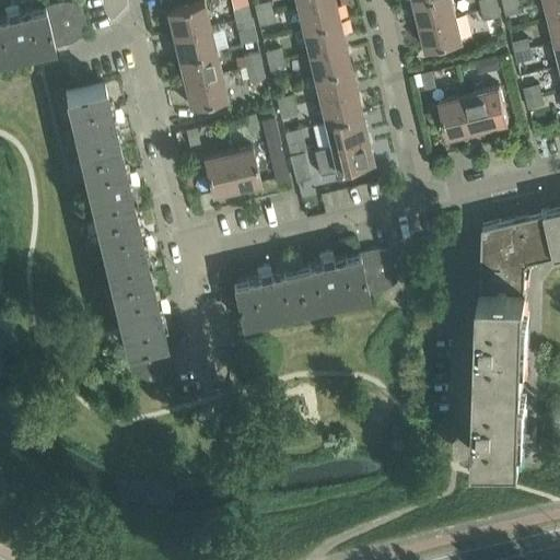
[(257,14),(272,11),(270,0),(255,3),(257,14)]
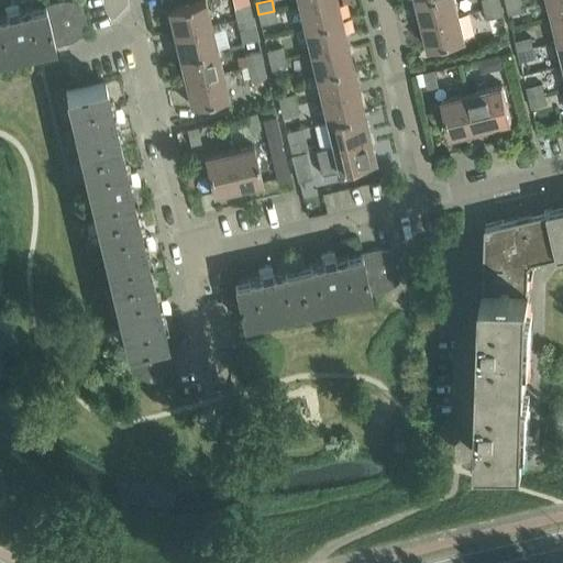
[(305,29),(342,20),(337,0),(318,0),(299,4),(305,29)]
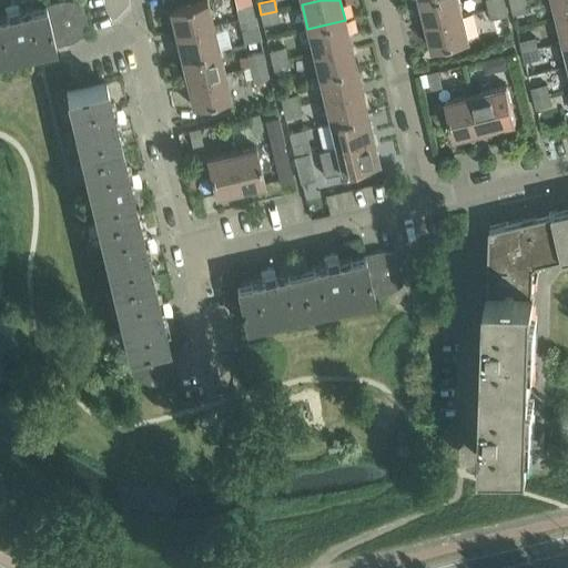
[(464,14),(459,0),(421,0),(427,23),(464,14)]
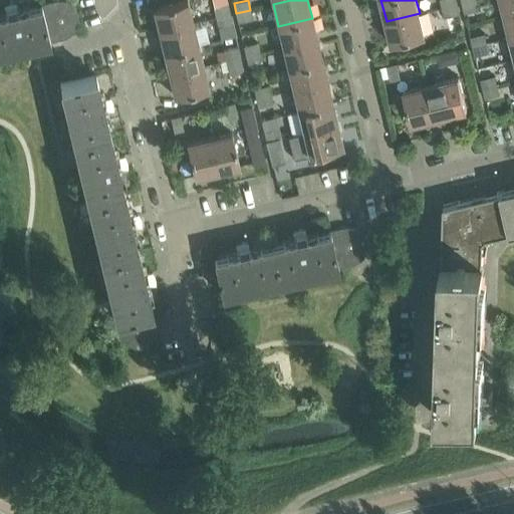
[(440,0),(443,9),(457,5),(455,0),(440,0)]
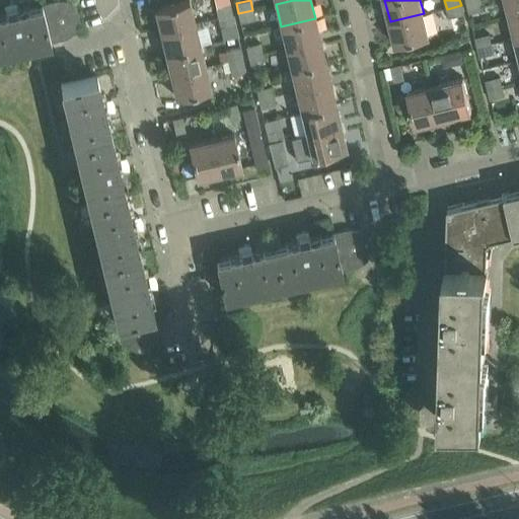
[(518,0),(506,0),(510,16),(518,13),(518,0)]
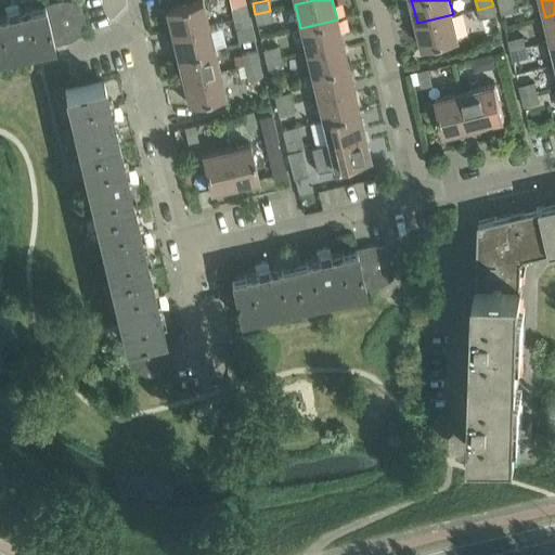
[(61,1),(46,5),(54,44),(71,40),(81,35),(85,23),(82,11),(74,2),(61,1)]
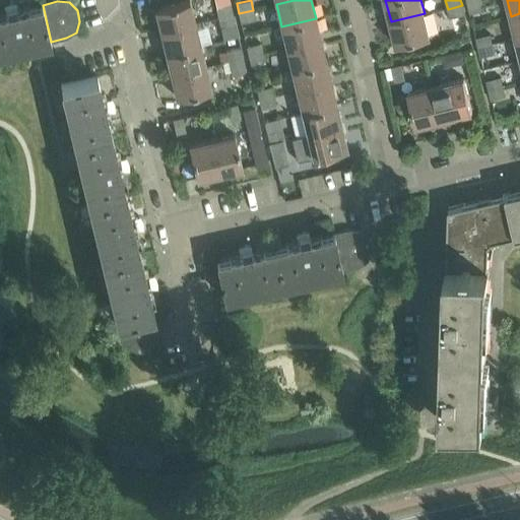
[(156,9),(161,31),(195,23),(190,1),(156,9)]
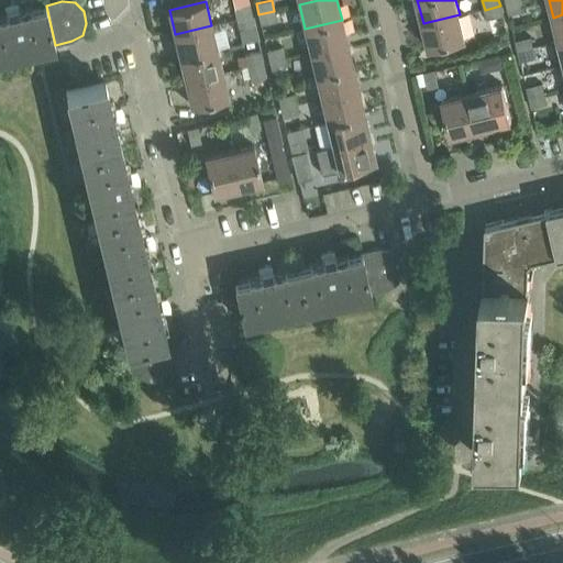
[(525,11),(522,1),(507,4),(509,14),(525,11)]
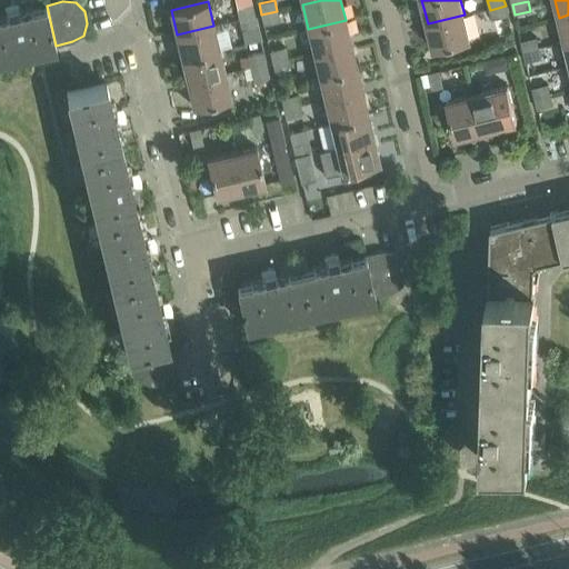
[(18,3),(7,7),(6,7),(8,15),(0,17),(0,59),(56,46),(47,6),(20,12),(18,3)]
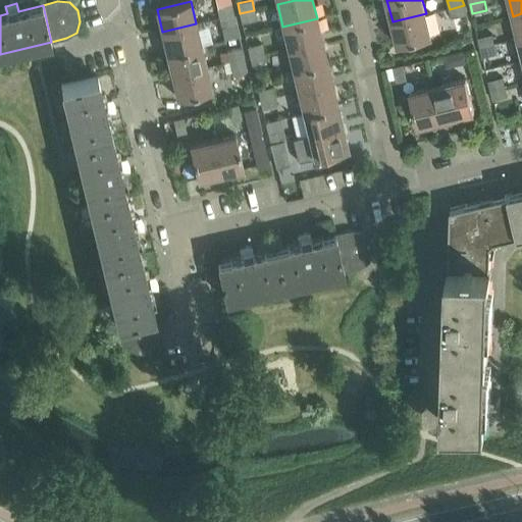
[(219,18),(233,14),(231,5),(217,8),(219,18)]
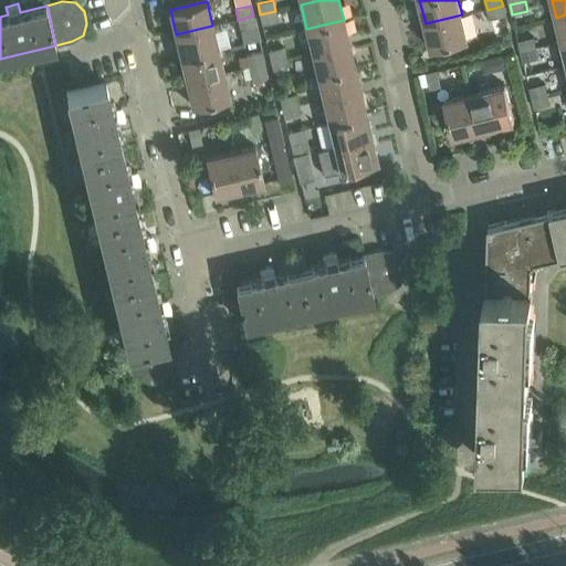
[(490,20),(505,17),(503,6),(488,10),(490,20)]
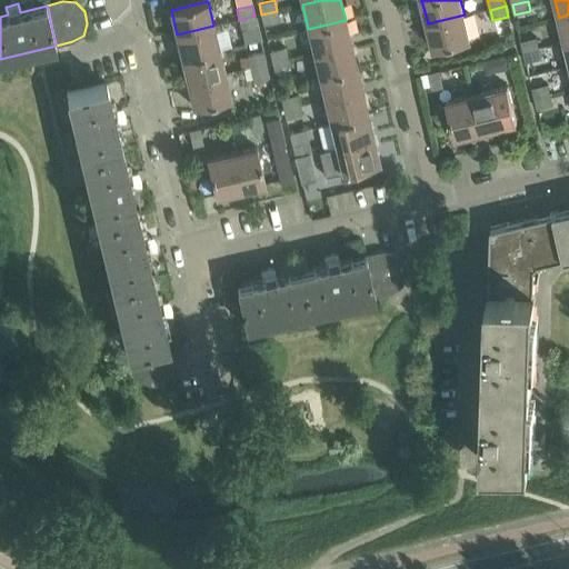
[(263,25),(279,21),(277,11),(261,15),(263,25)]
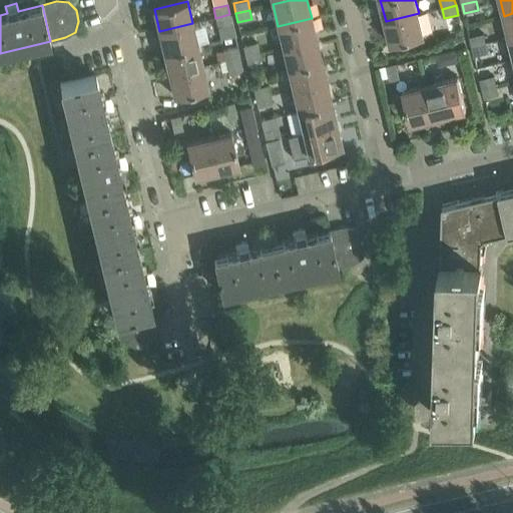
[(386,21),(392,45),(425,37),(419,13),(386,21)]
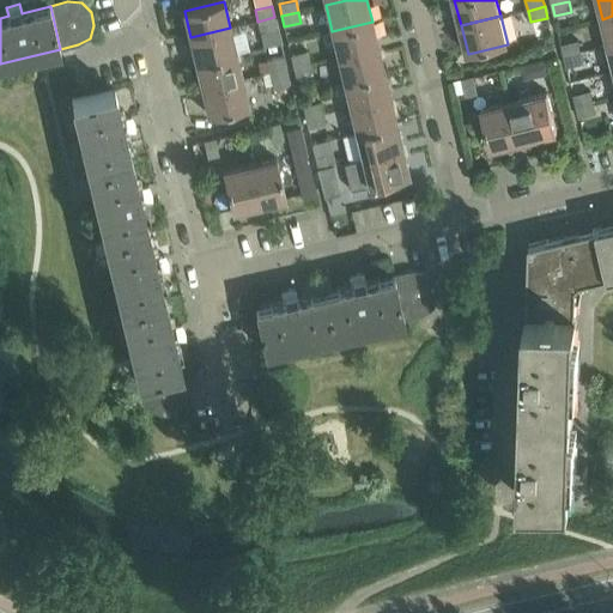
[(610,44),(612,43),(612,16),(602,19),(610,44)]
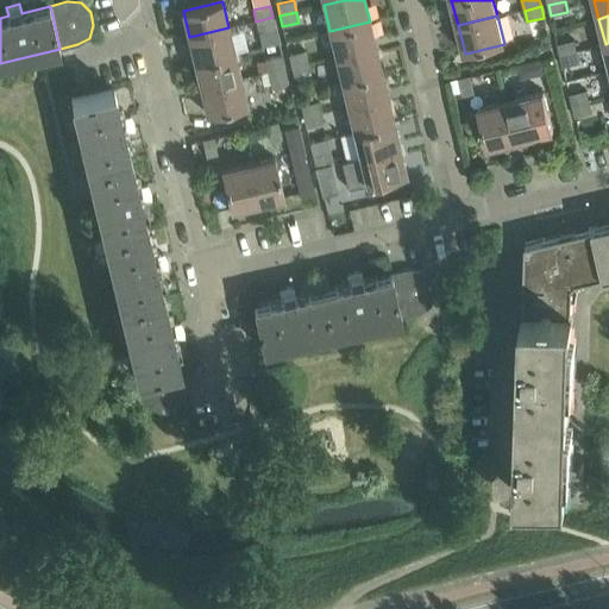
[(276,29),(272,17),(256,22),(258,32),(276,29)]
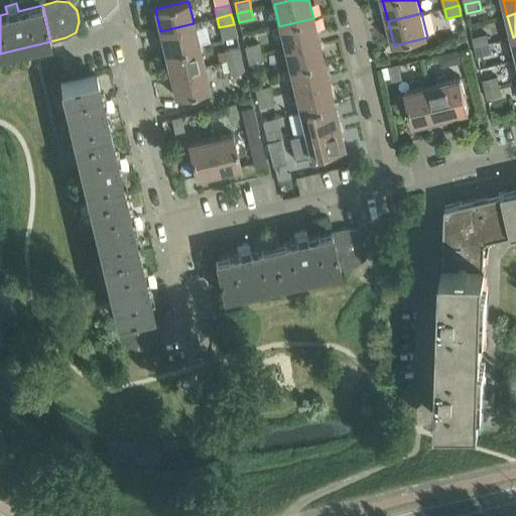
[(318,39),(313,18),(279,26),(285,47),(318,39)]
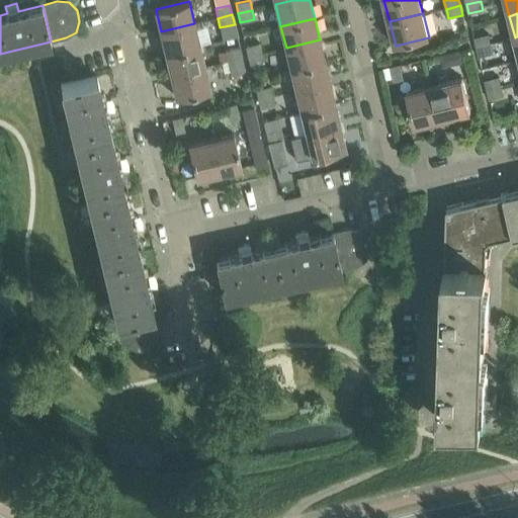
[(199,46),(194,23),(161,31),(166,54),(199,46)]
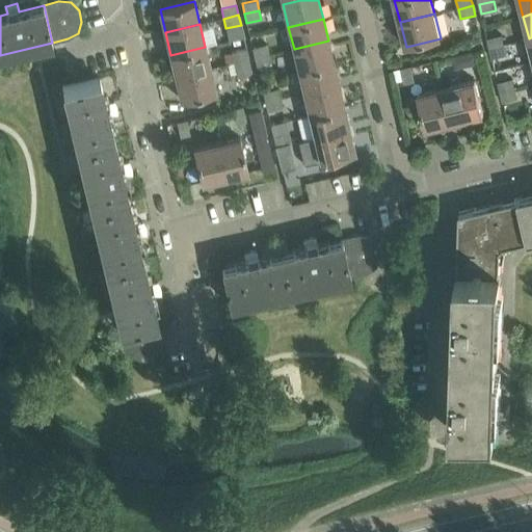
[(489,49),(504,45),(502,35),(487,38),(489,49)]
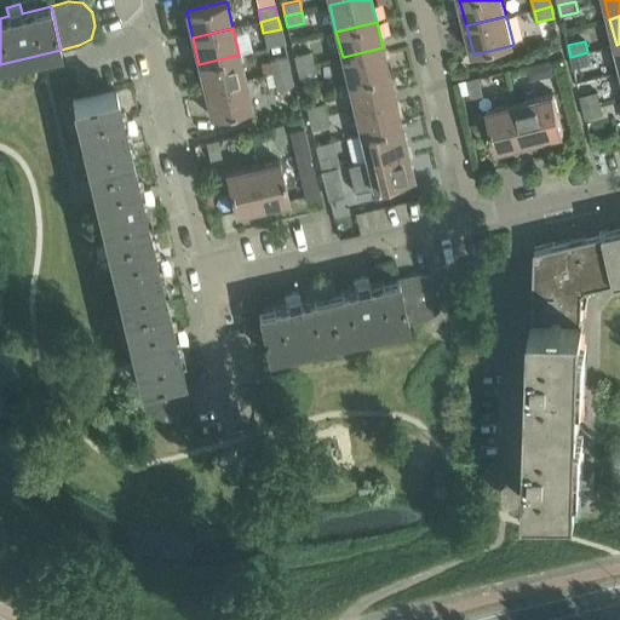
[(349,84),(389,74),(383,47),(343,57),(349,84)]
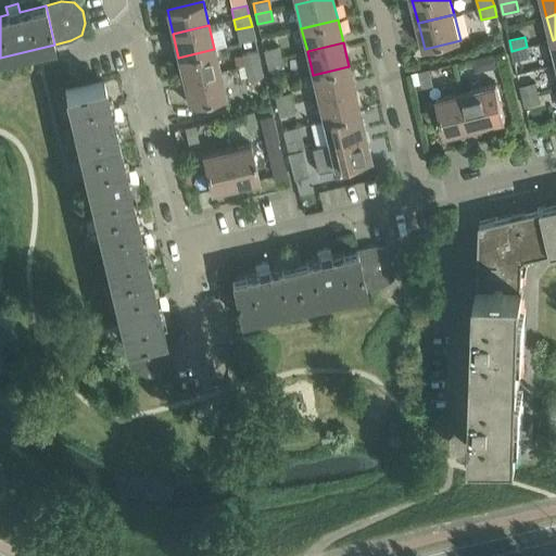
[(266,60),(281,57),(279,47),(264,50),(266,60)]
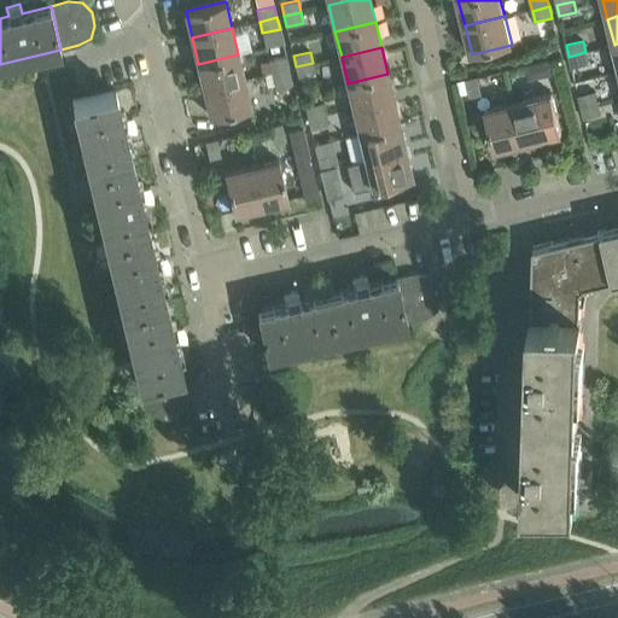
[(589,64),(586,52),(569,57),(571,68),(589,64)]
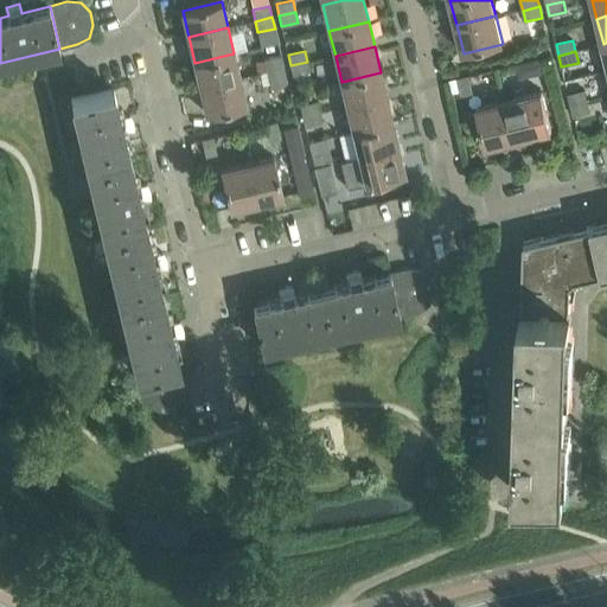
[(195,63),(200,88),(241,78),(234,53),(195,63)]
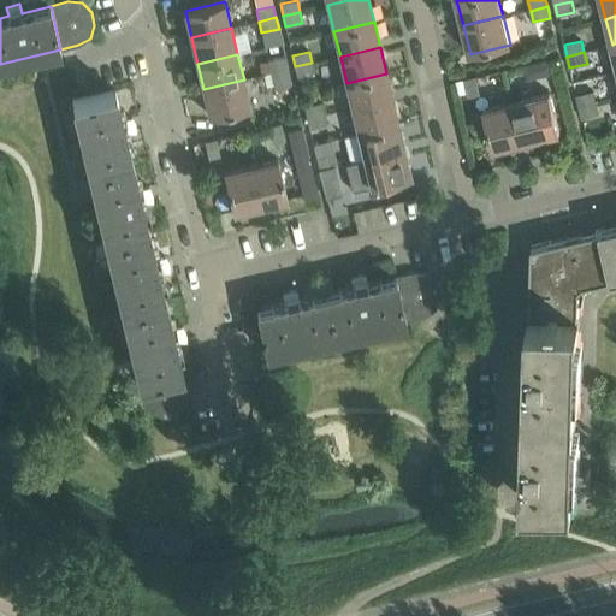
[(271,72),(288,69),(285,57),(268,61),(271,72)]
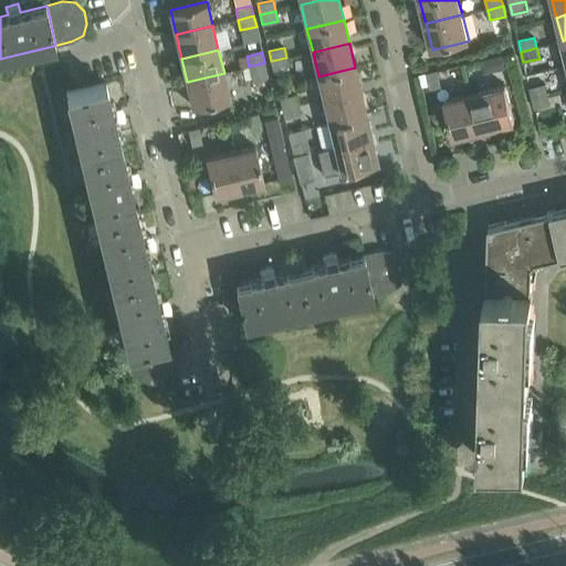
[(510,67),(506,54),(494,58),(496,71),(510,67)]
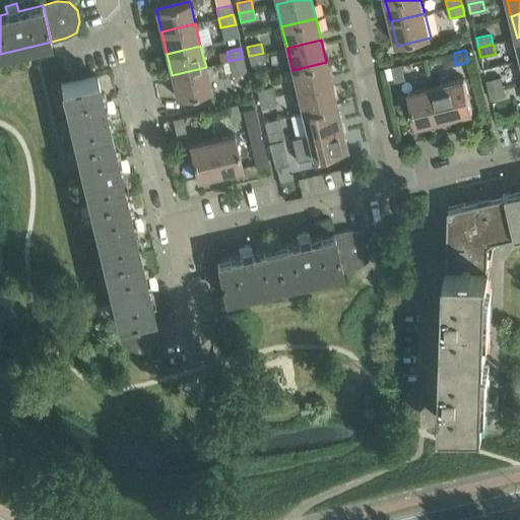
[(251,66),(266,63),(263,53),(249,56),(251,66)]
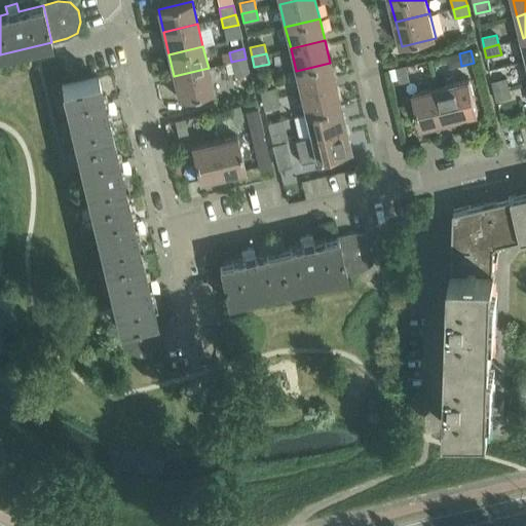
[(249,68),(246,59),(231,62),(234,72),(249,68)]
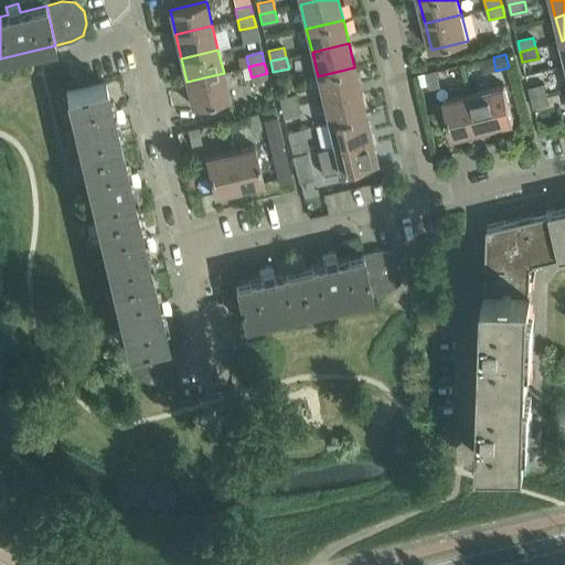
[(360,91),(354,67),(318,76),(323,99),(360,91)]
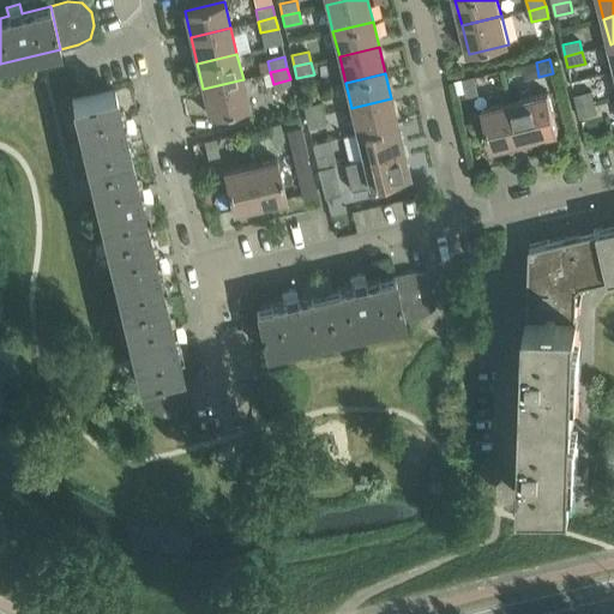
[(479,94),(474,77),(463,80),(467,97),(479,94)]
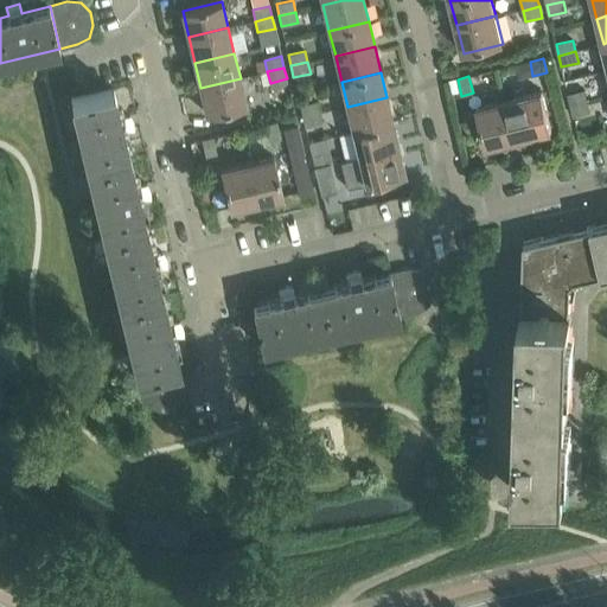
[(247,104),(241,78),(200,88),(208,114),(247,104)]
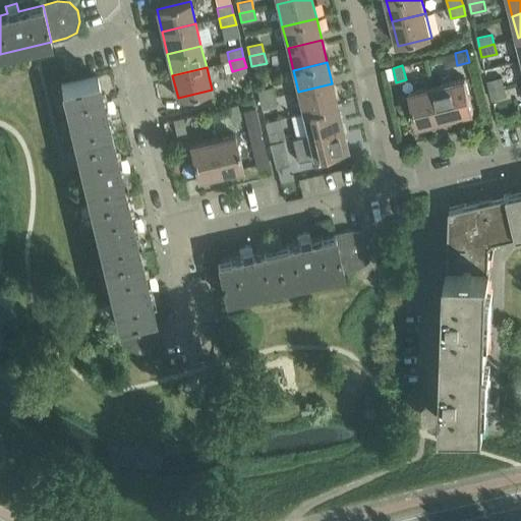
[(98,76),(61,84),(75,146),(112,136),(106,112),(114,110),(112,100),(104,102),(98,76)]
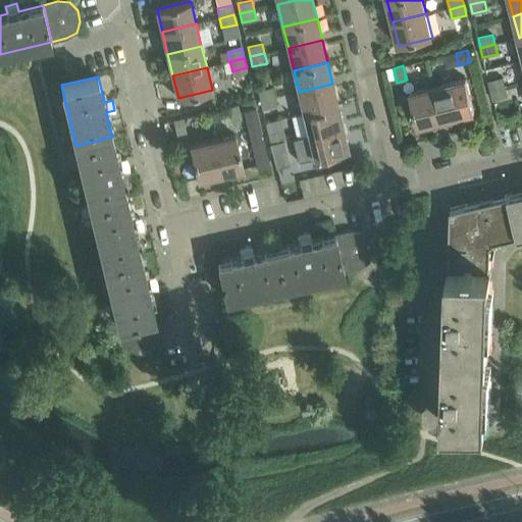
[(503,77),(488,82),(490,91),(505,88),(503,77)]
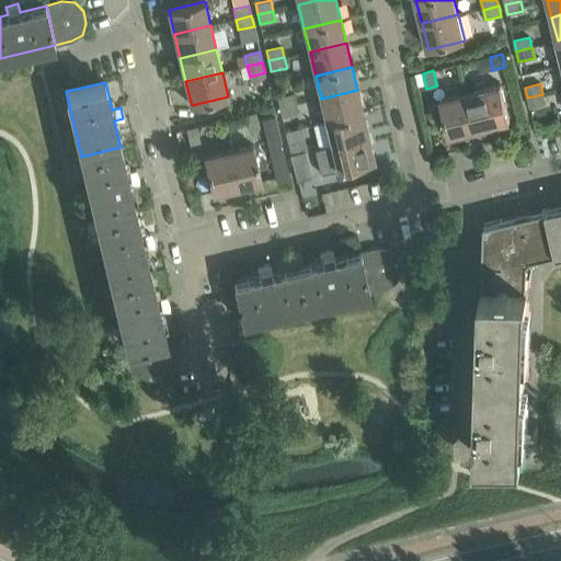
[(465,94),(474,130),(499,124),(494,106),(505,103),(501,88),(490,91),(490,88),(465,94)]
